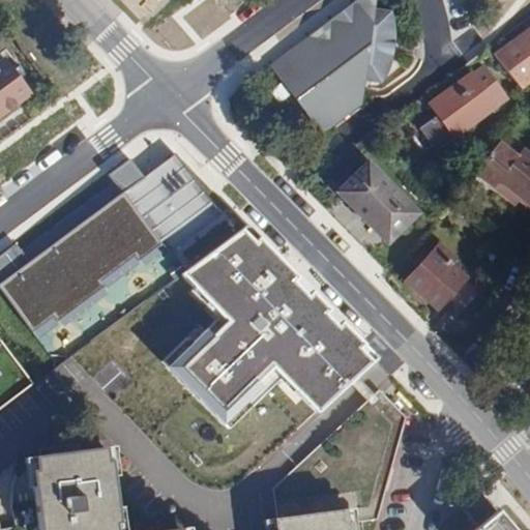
[(371,0),(328,34),(315,32),(289,51),(299,65),(288,72),(299,88),(306,83),(316,94),(308,100),(320,115),(330,107),(341,119),(365,99),(367,76),(387,78),(398,58),(391,56),(394,43),(394,31),(402,31),(399,18),(394,6),(378,5),(378,0),(371,0)]
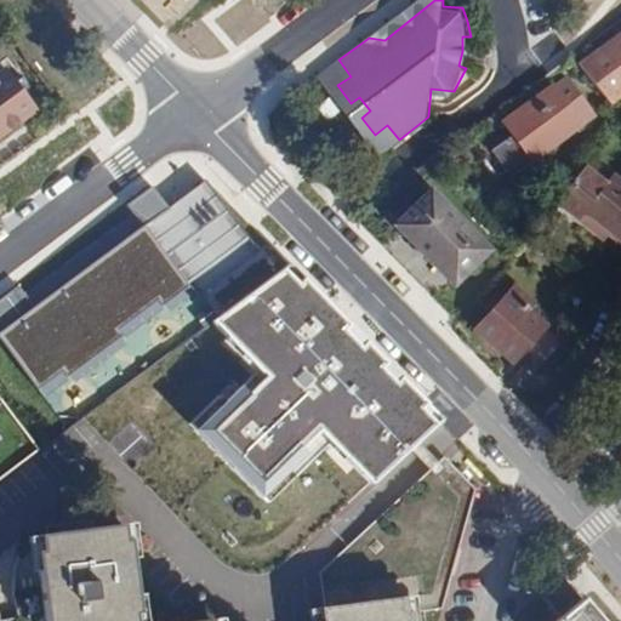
[(620,33),(580,63),(608,101),(620,90),(620,33)]
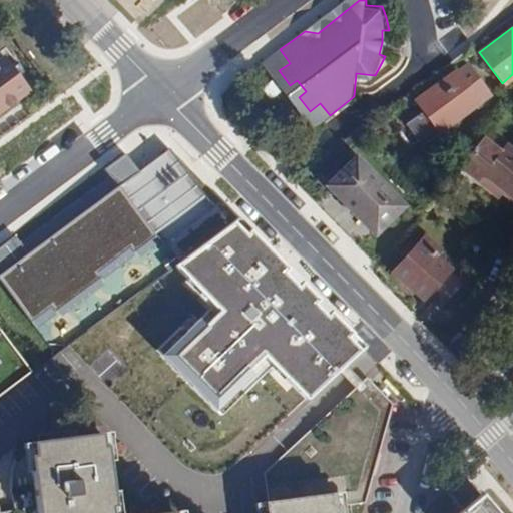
[(0,62),(0,112),(29,90),(6,58),(0,62)]
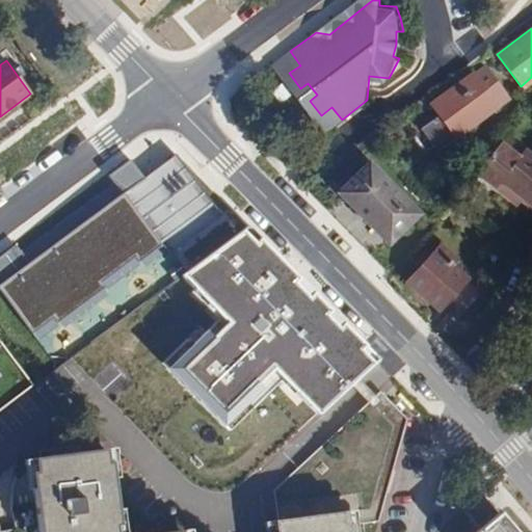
[(442,145),(498,106),(495,102),(506,94),(489,70),(477,79),(472,73),(431,103),(440,114),(426,124),(442,145)]
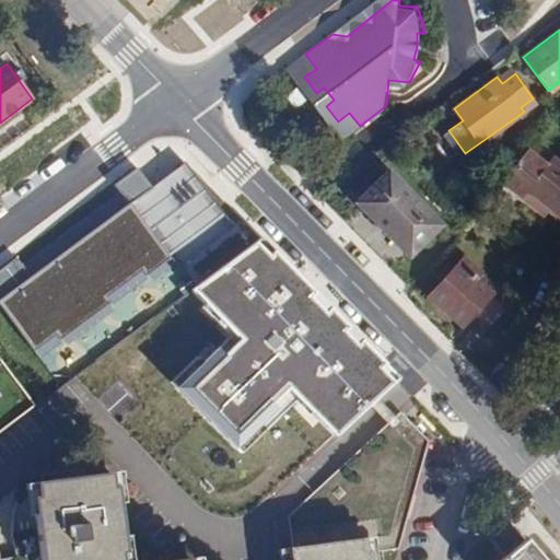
[(172,141),(108,181),(123,203),(18,269),(11,258),(0,265),(0,306),(30,354),(228,231),(172,141)]
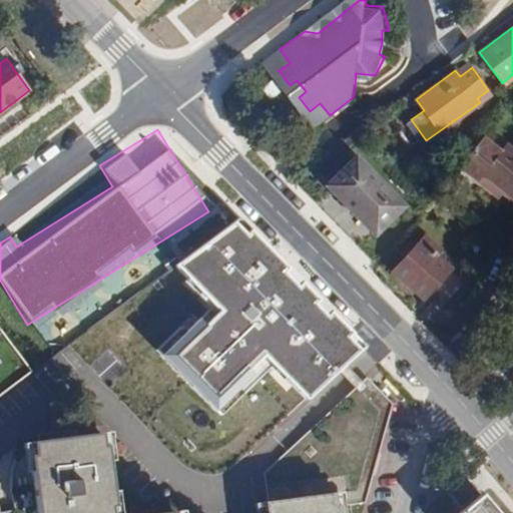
[(482,136),(458,166),(477,182),(481,176),(500,190),(512,200),(512,148),(506,144),(500,151),(482,136)]
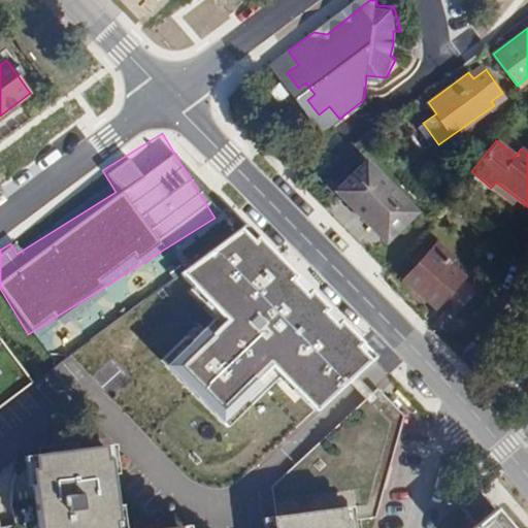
[(413,211),(366,162),(336,190),(384,239),(413,211)]
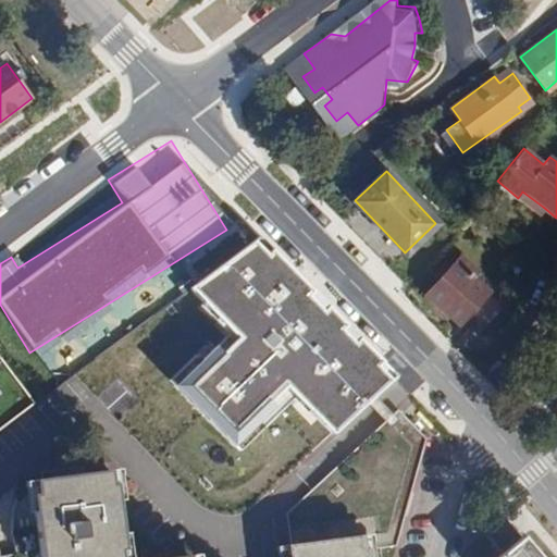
[(317,294),(259,236),(192,287),(232,332),(172,386),(233,446),(288,394),(332,433),(367,403),(374,395),(395,376),(387,368),(317,294)]
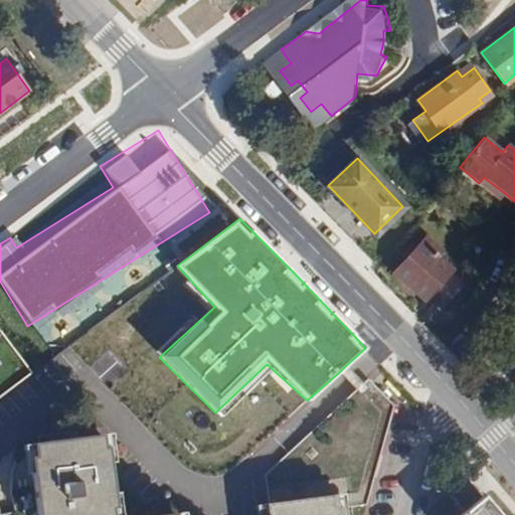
[(424,300),(452,269),(442,260),(444,256),(424,237),(394,272),(424,300)]
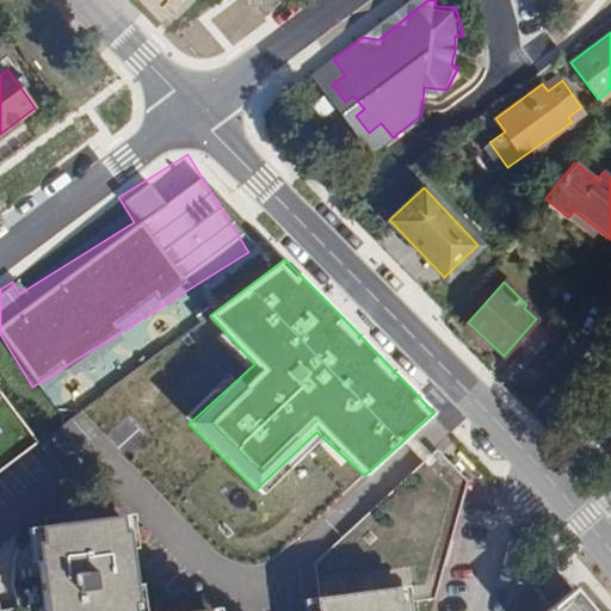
[(420,443),(411,433),(402,442),(411,451),(423,463),(431,455),(420,443)]
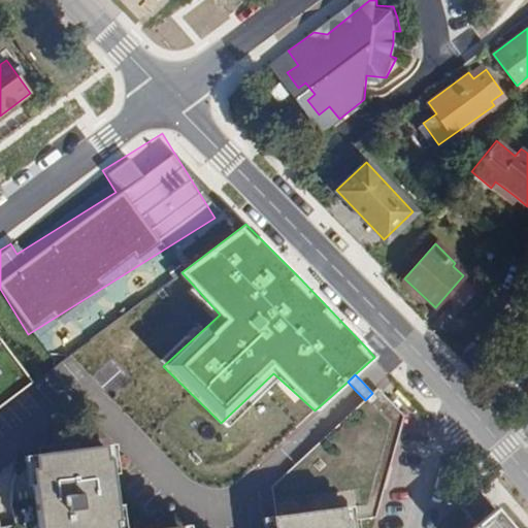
[(344,520),(349,519),(374,517),(402,415),(376,389),(372,393),(365,400),(272,487),(275,516),(342,507),(344,520)]
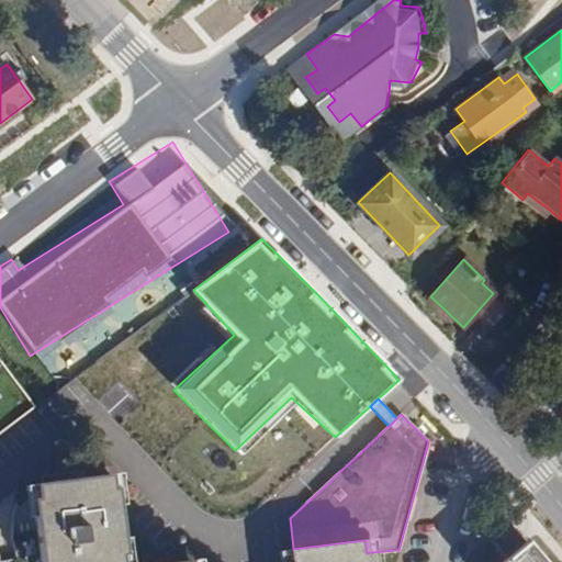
[(122,561),(122,558),(125,558),(117,490),(114,490),(111,475),(35,484),(36,499),(32,501),(40,561),(122,561)]
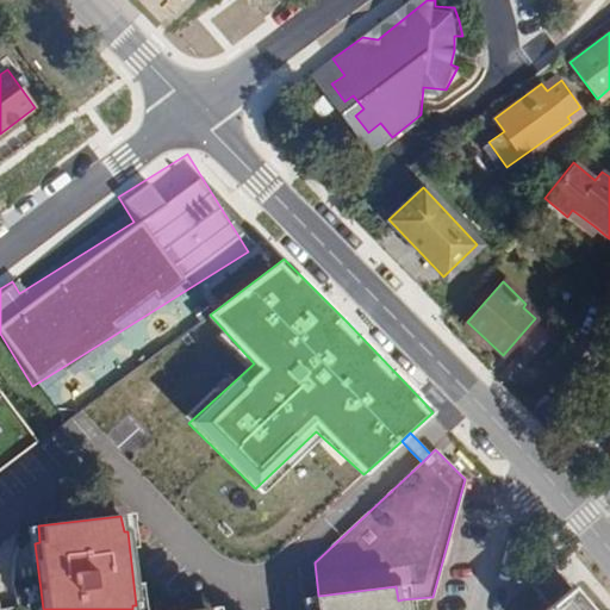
[(571,587),(554,568),(533,585),(549,605),(543,609),(591,609),(572,586),(571,587)]
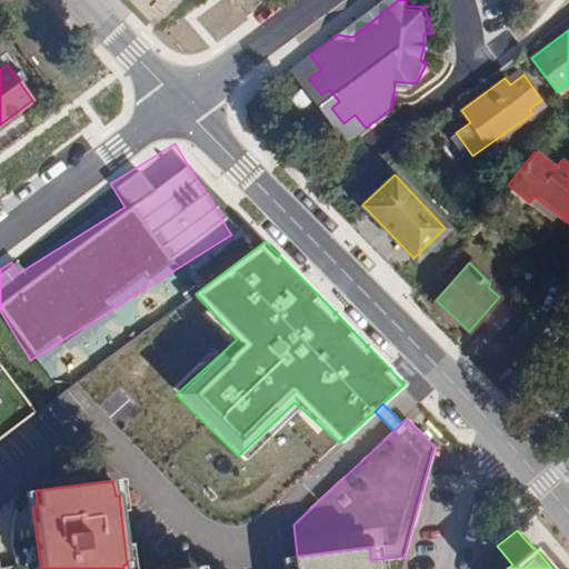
[(377,568),(376,559),(371,560),(369,547),(297,556),(293,557),(295,568),(377,568)]
